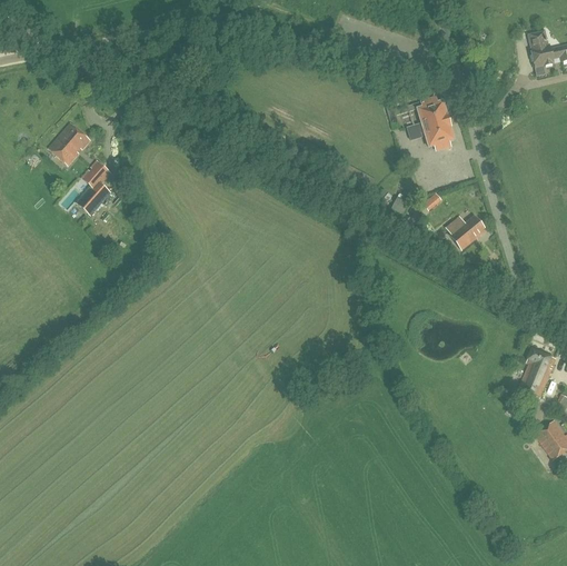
[(534,47),(533,47),(537,65),(555,61),(554,56),(563,55),(563,59),(566,58),(566,45),(553,48),(551,42),(549,43),(546,30),(530,33),(534,47)]
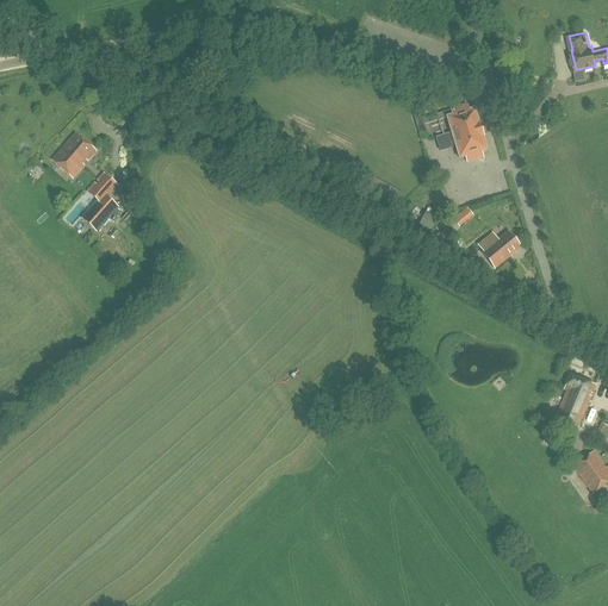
[(442,117),(446,132),(450,142),(457,139),(461,156),(469,154),(470,160),(485,155),(483,149),(489,148),(477,106),(471,107),(469,102),(454,107),(456,112),(450,114),(447,108),(417,118),(422,131),(429,129),(427,122),(442,117)]
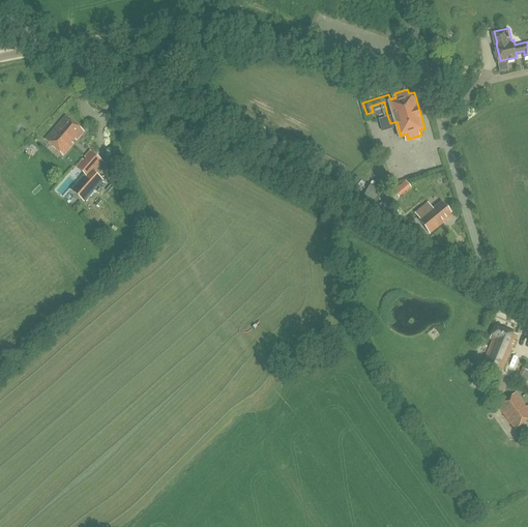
[(47,136),(64,152),(85,129),(67,113),(60,121),(59,120),(55,125),(56,126),(47,136)]
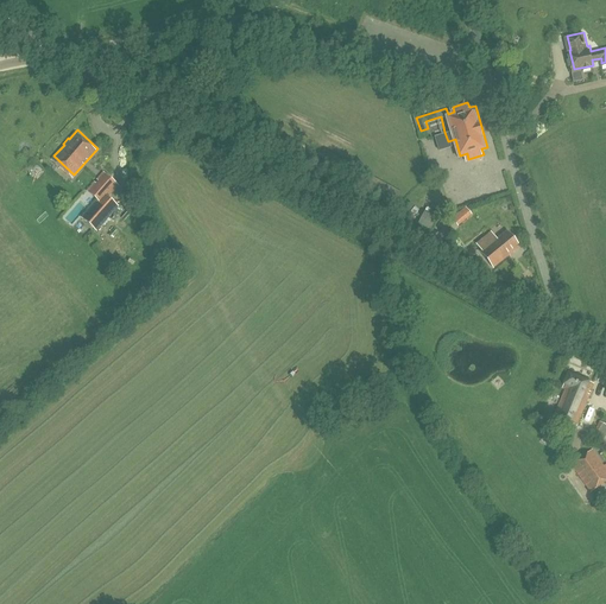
[(111,194),(121,183),(105,169),(88,188),(99,197),(83,215),(99,228),(121,203),(111,194)]
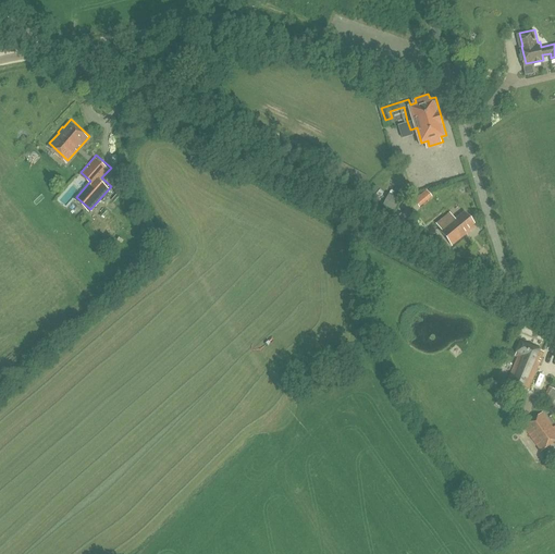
[(381,187),(379,184),(371,192),(374,195),(381,187)]
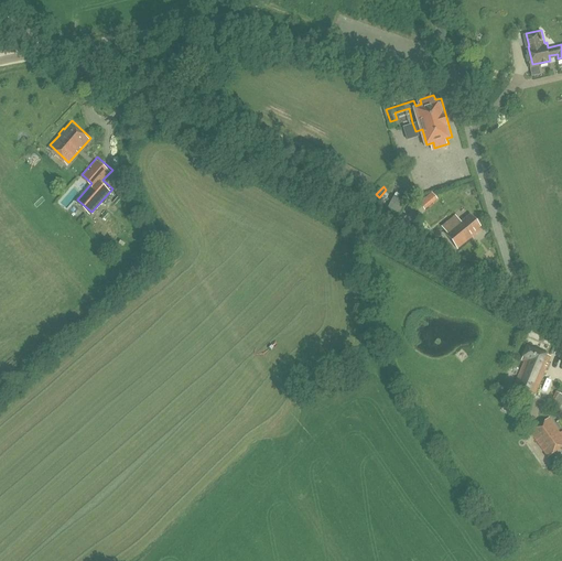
[(390,193),(387,190),(380,197),(384,201),(390,193)]
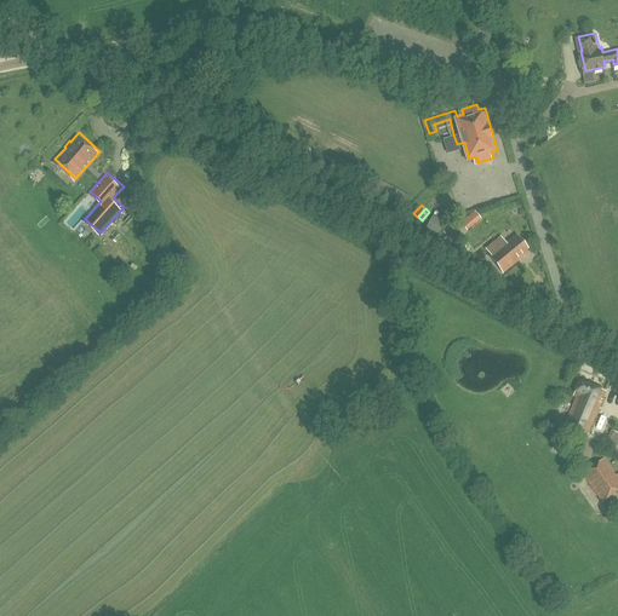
[(468,228),(482,216),(475,208),(462,219),(468,228)]
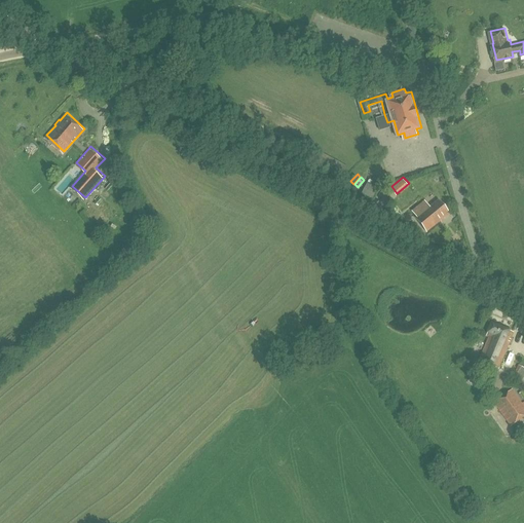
[(375,197),(380,187),(369,181),(363,191),(375,197)]
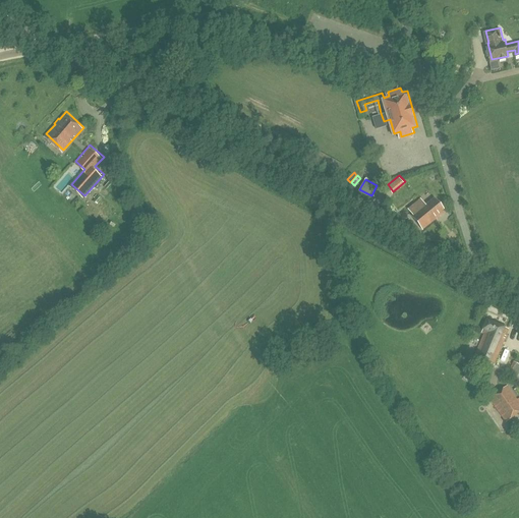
[(107,184),(102,190),(107,194),(111,188),(109,186),(107,184)]
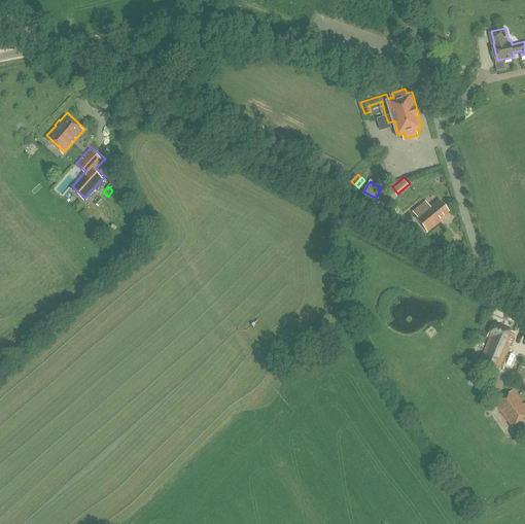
[(448,216),(446,215),(451,211),(441,199),(432,206),(431,205),(424,211),(435,223),(442,218),(443,220),(448,216)]
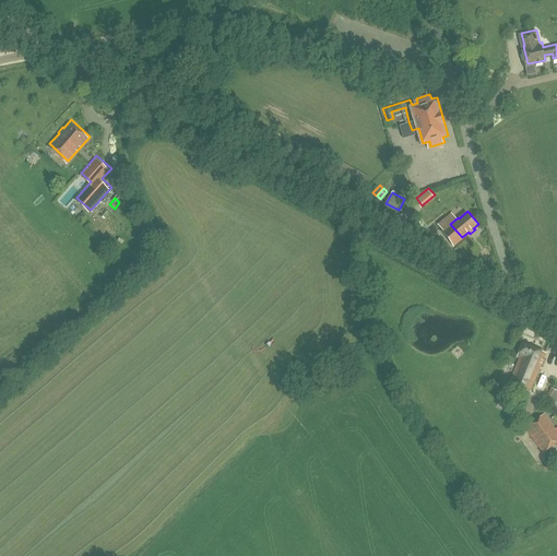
[(531,389),(547,351),(524,341),(519,354),(522,355),(511,380),(531,389)]
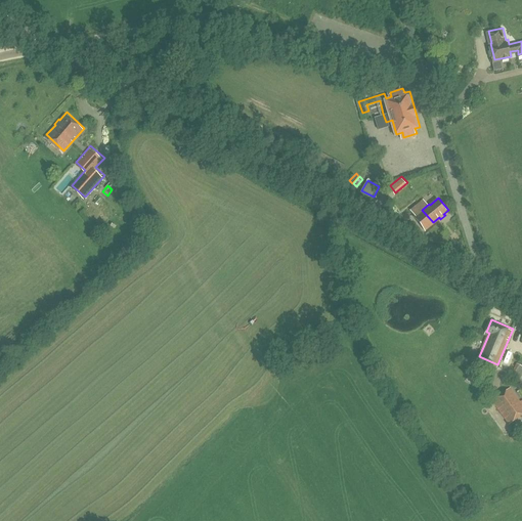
[(521,362),(520,361),(518,360),(510,375),(519,380),(521,375),(521,362)]
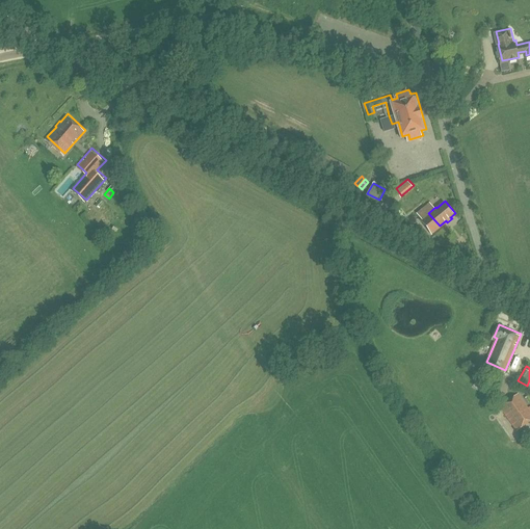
[(529,405),(520,391),(501,404),(518,428),(529,420),(529,405)]
